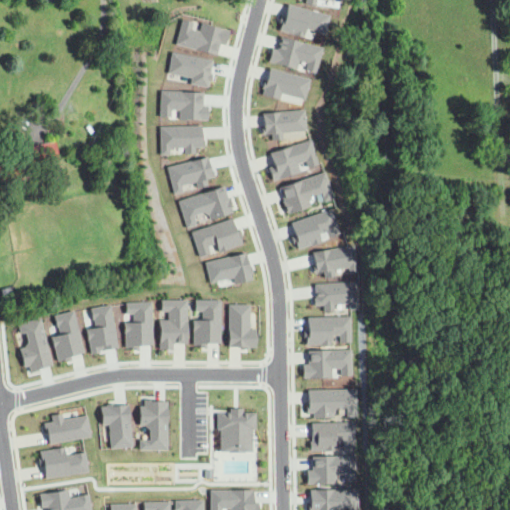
[(307,0),(307,3),(341,8),(342,0),(307,0)]
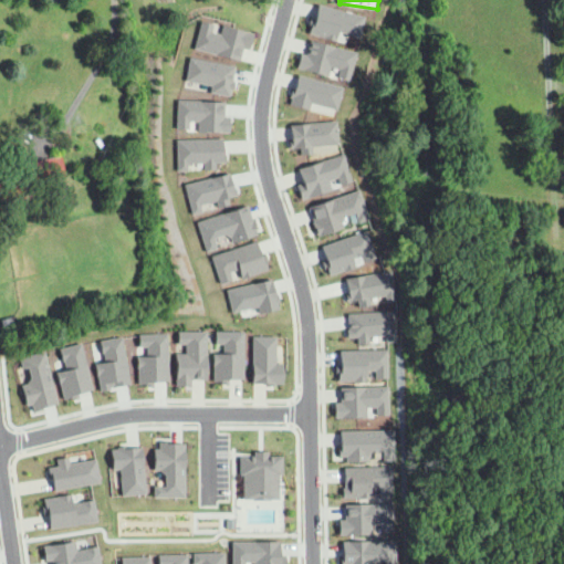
[(312,3),(363,12),(358,37),(335,33),(334,40),(306,35),(312,3)]
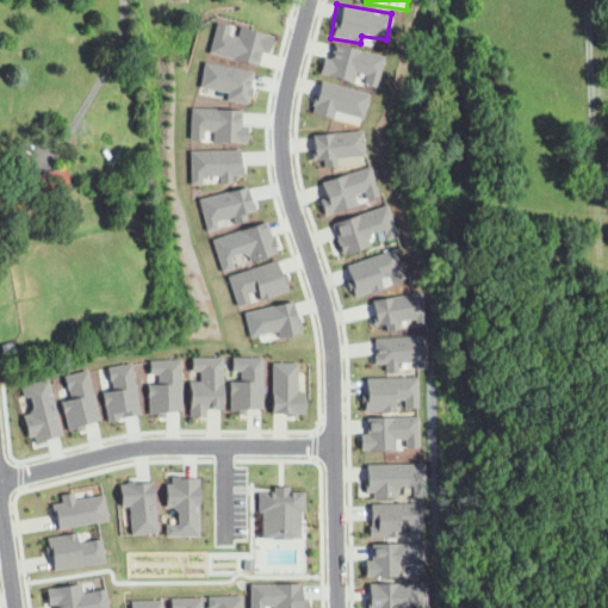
[(211,53),(261,67),(266,50),(272,53),(277,36),(242,28),(240,37),(231,35),(233,28),(219,24),(211,53)]
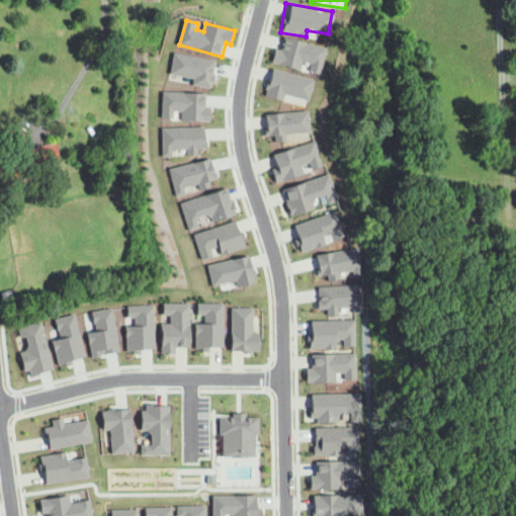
[(282,38),(328,48),(324,67),(303,62),(301,72),(265,65),(268,48),(279,51),(282,38)]
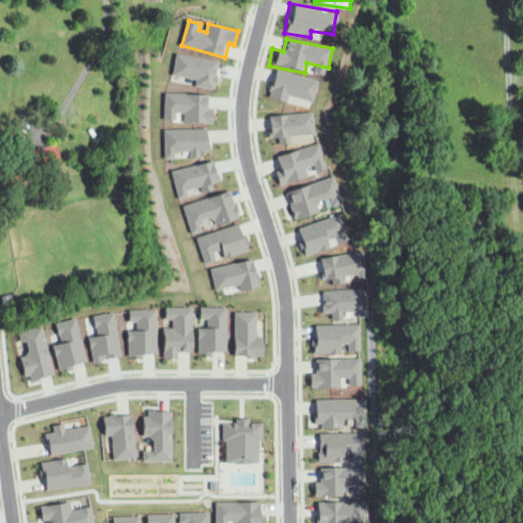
[(171,51),(217,59),(212,90),(189,86),(191,77),(167,74),(171,51)]
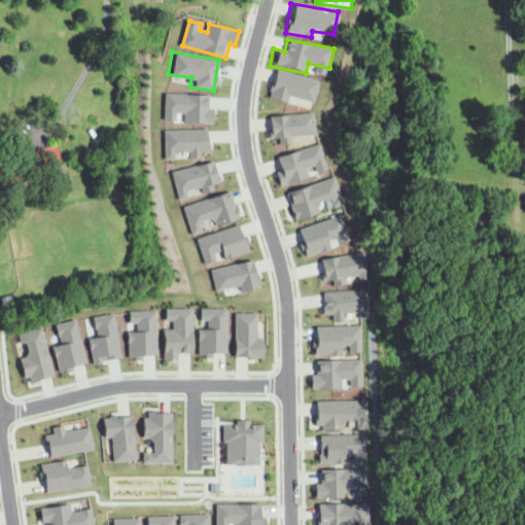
[(273,69),(322,81),(316,105),(290,98),(288,104),(266,98),(273,69)]
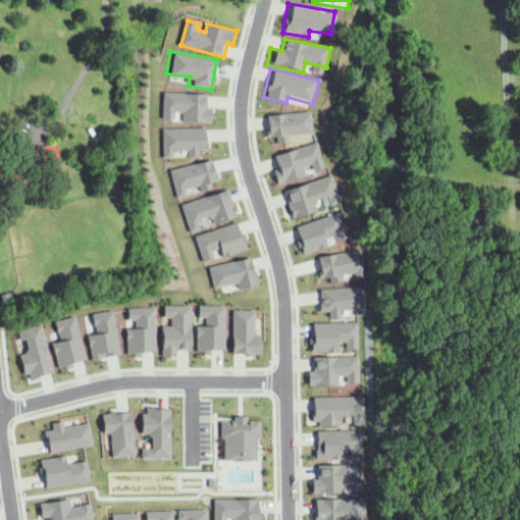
[(160,91),(207,94),(206,106),(212,106),(211,120),(158,117),(160,91)]
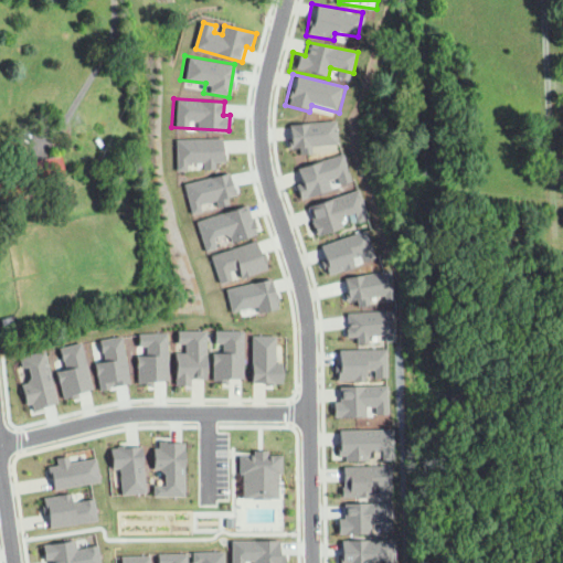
[(286,121),(339,118),(341,146),(312,148),(312,155),(295,156),(287,139),(286,121)]
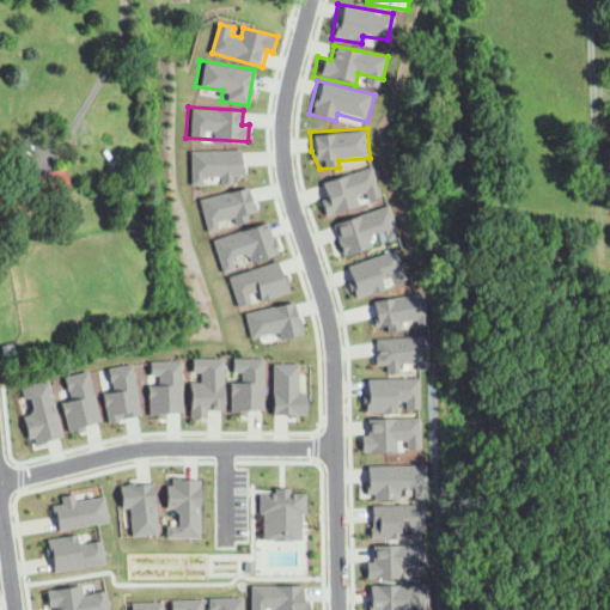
[(191,152),(243,151),(244,168),(246,168),(246,177),(235,177),(236,185),(223,185),(223,178),(205,178),(206,187),(193,187),(191,152)]
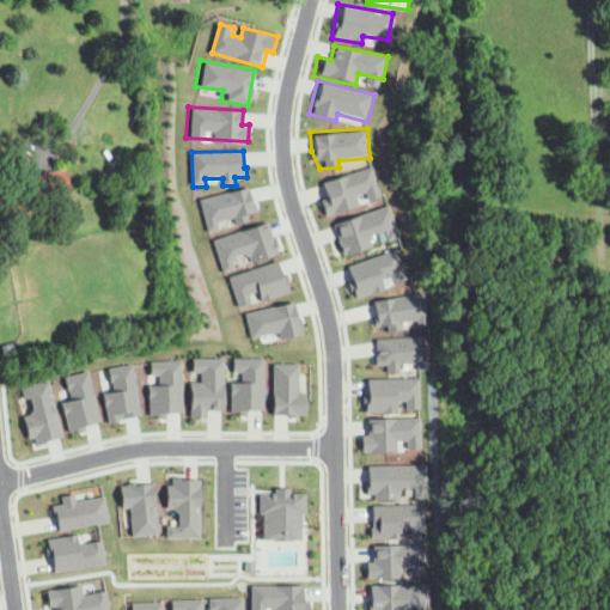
[(321,177),(374,162),(385,199),(324,215),(318,194),(324,193),(321,177)]
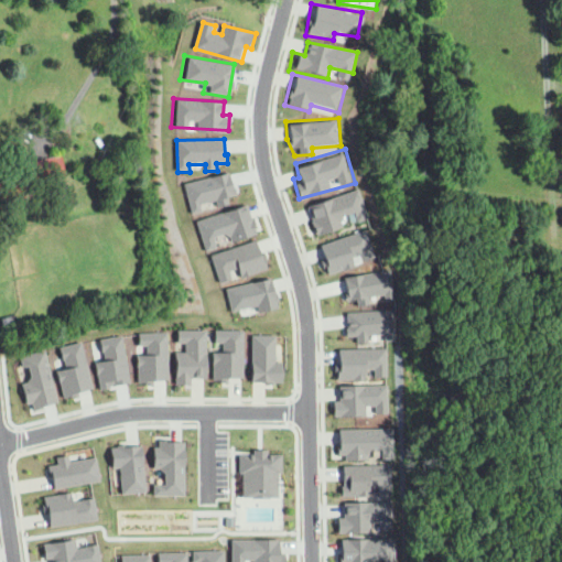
[(0,201),(0,177),(4,177),(4,182),(23,180),(22,171),(31,170),(30,163),(63,159),(66,179),(34,183),(35,193),(26,194),(28,200),(7,203),(7,201),(0,201)]
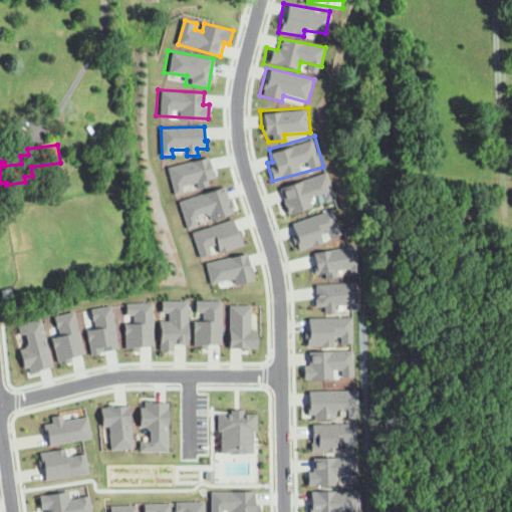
[(164,166),(206,155),(212,177),(179,185),(181,191),(171,194),(164,166)]
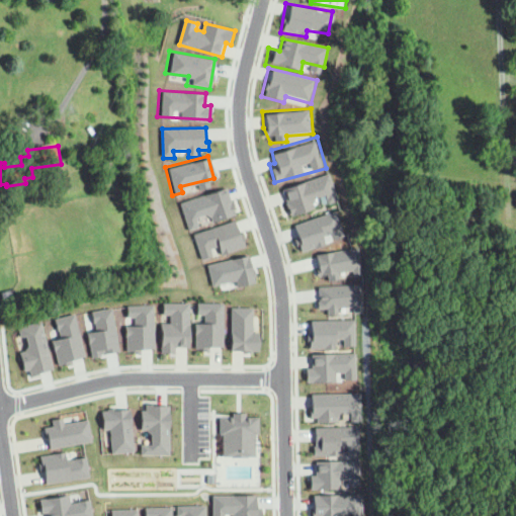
[(278,186),(332,172),(342,206),(330,204),(328,195),(311,198),(320,211),(287,220),(278,186)]
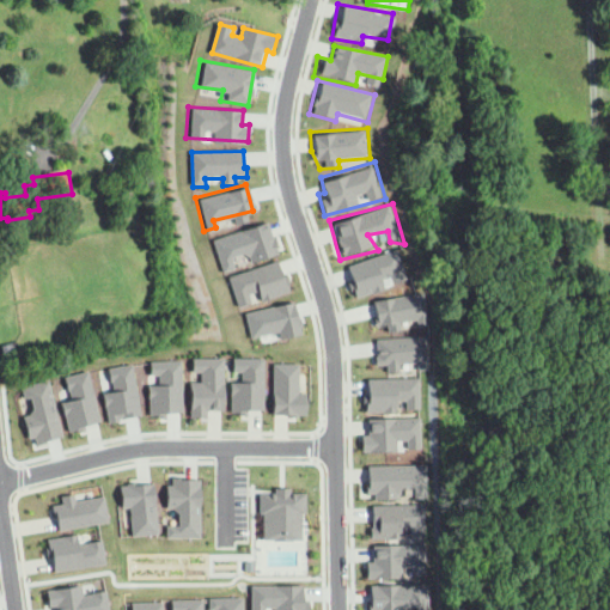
[(209,232),(263,214),(276,251),(249,261),(242,254),(219,262),(209,232)]
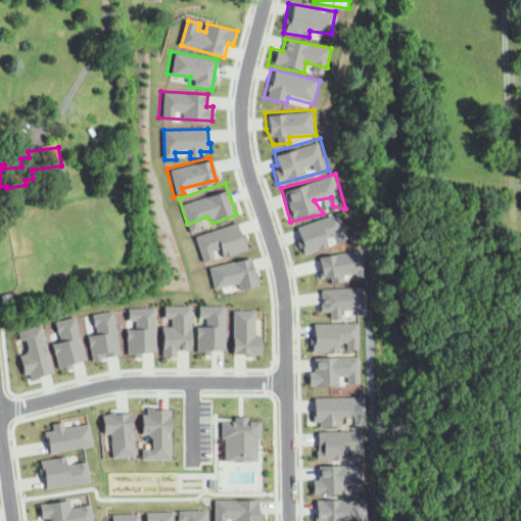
[(296,227),(343,211),(351,238),(304,253),(296,227)]
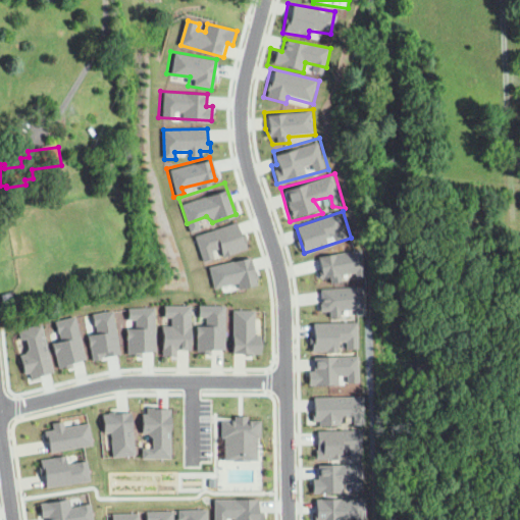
[(192,234),(232,221),(242,248),(218,255),(216,248),(207,251),(209,256),(199,259),(192,234)]
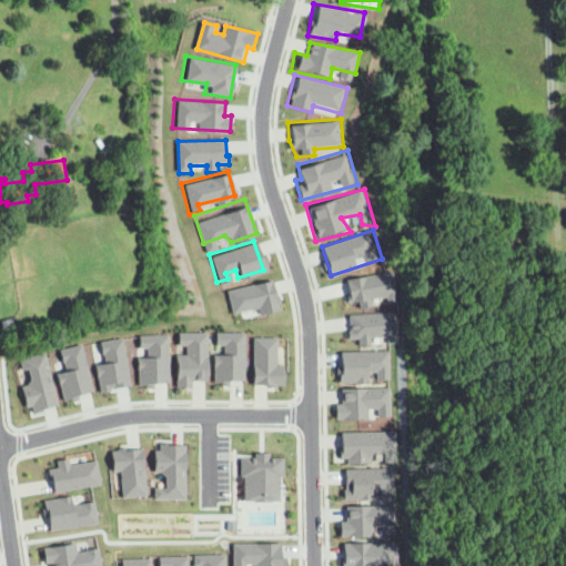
[(344,279),(382,271),(387,297),(372,300),(374,309),(360,311),(359,303),(349,305),(344,279)]
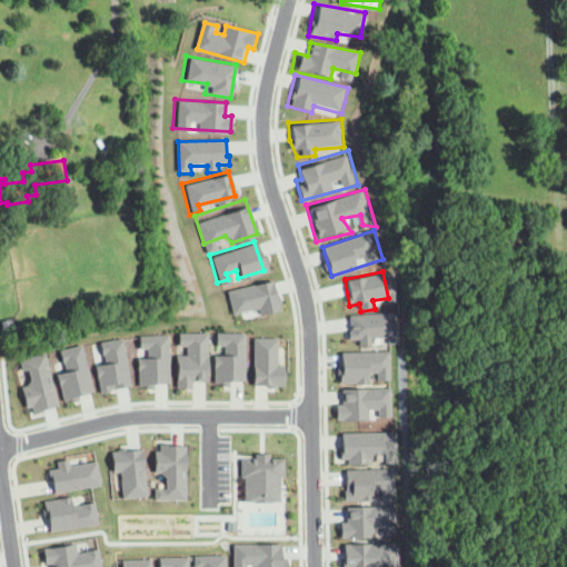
[(226,287),(268,275),(277,307),(255,314),(252,307),(232,312),(226,287)]
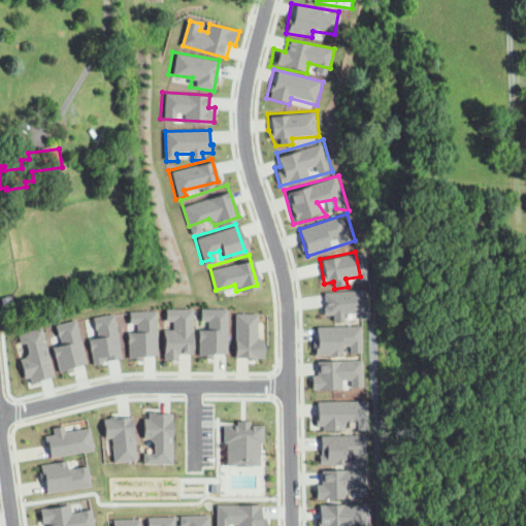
[(323,292),(367,289),(368,318),(361,319),(361,313),(347,314),(347,320),(336,320),(337,315),(325,316),(323,292)]
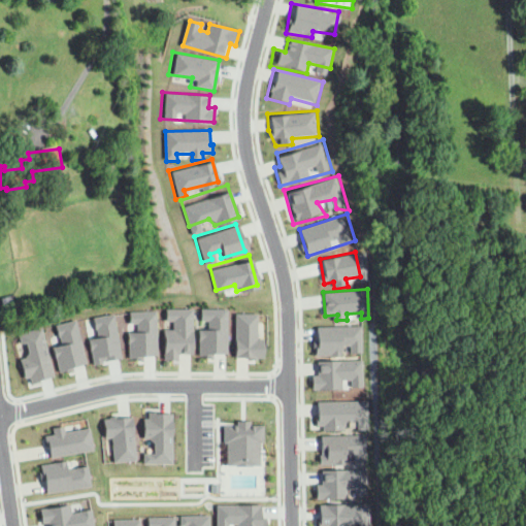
[(163,306),(191,305),(192,354),(163,354),(163,306)]
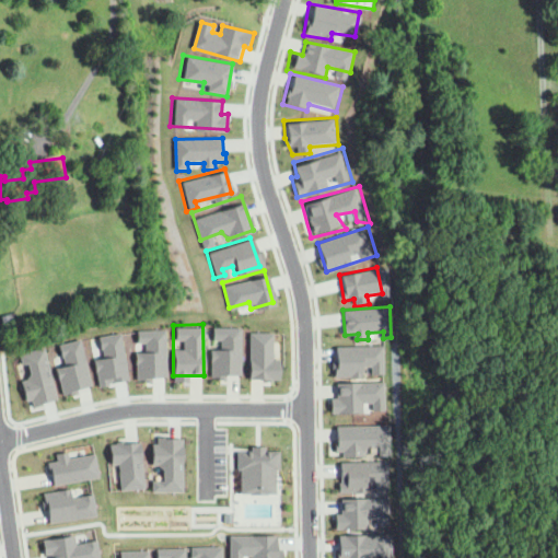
[(208,324),(239,324),(239,375),(208,375),(208,324)]
